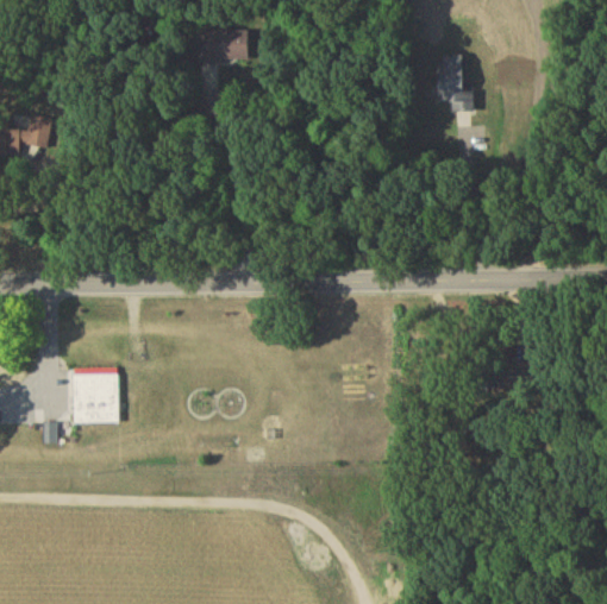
[(249,60),(249,30),(193,30),(193,60),(249,60)]
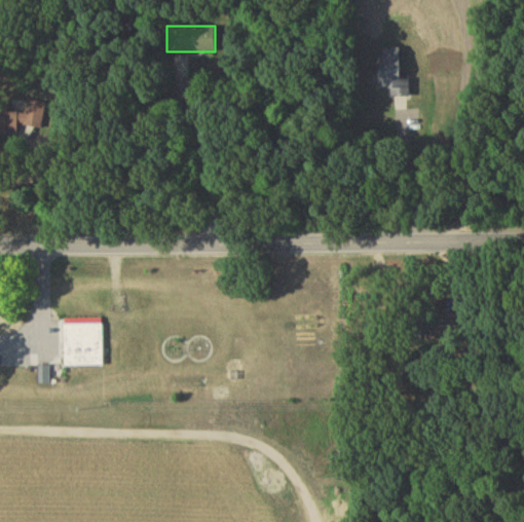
[(401,78),(401,47),(378,47),(379,86),(389,86),(389,96),(409,96),(409,78),(401,78)]
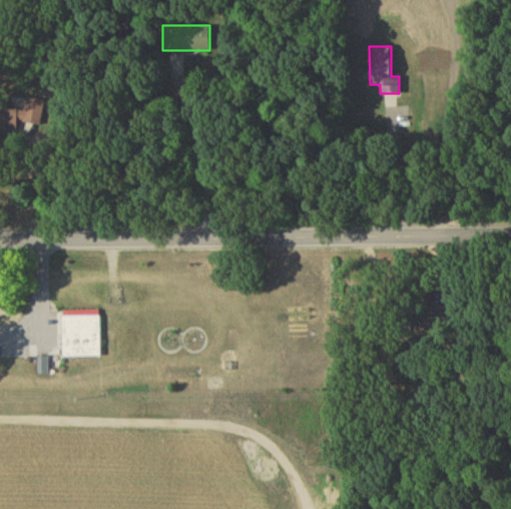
[(42,99),(24,96),(22,109),(0,105),(0,126),(16,128),(17,121),(39,124),(42,99)]
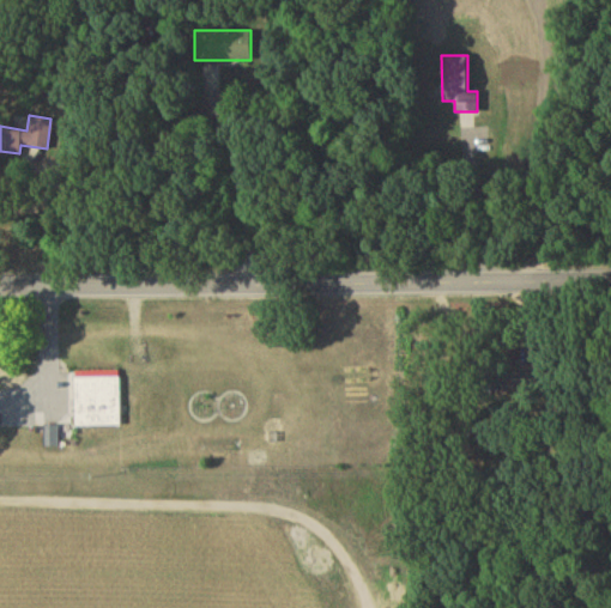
[(119,376),(73,376),(73,424),(119,424),(119,376)]
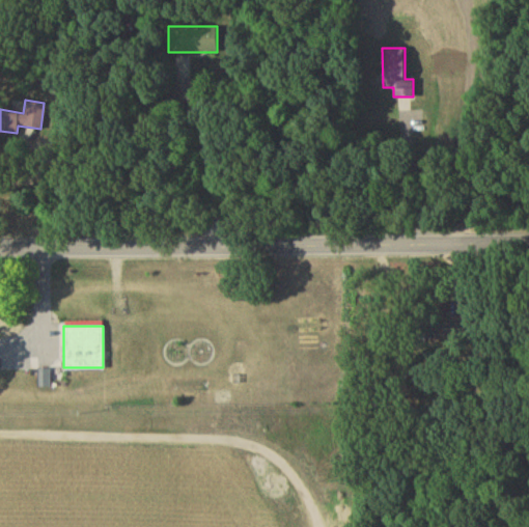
[(49,385),(49,367),(37,367),(37,385),(49,385)]
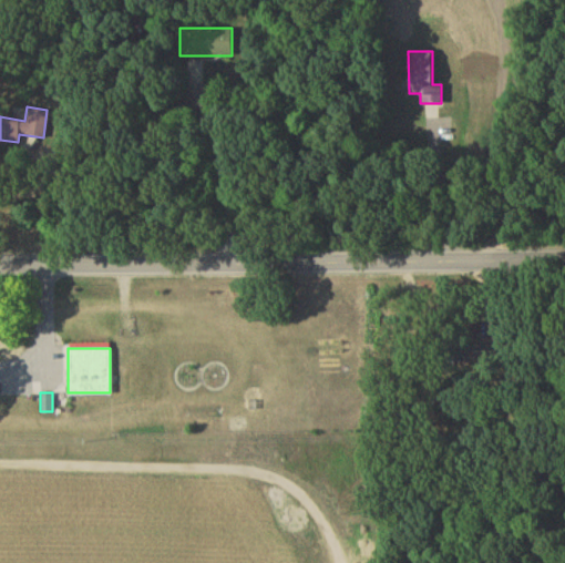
All buildings are outlined.
